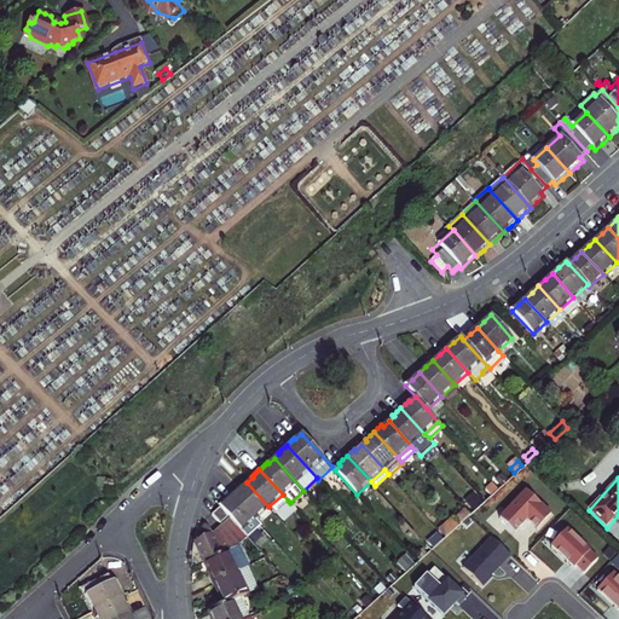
[(232,493),(255,519),(268,507),(247,482),(242,487),(241,486),(237,489),(238,489),(236,491),(233,493),(232,493)]
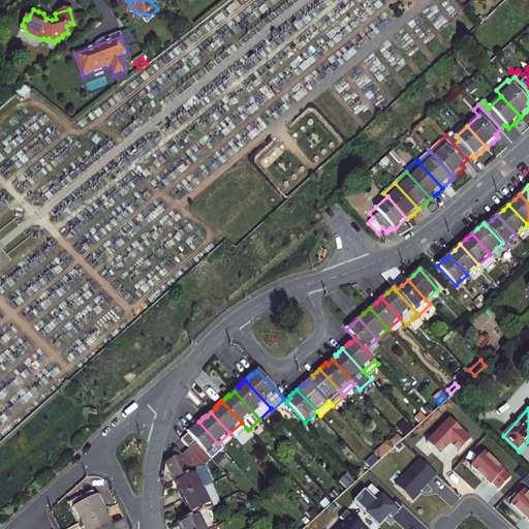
[(414,418),(419,424),(426,418),(421,412),(414,418)]
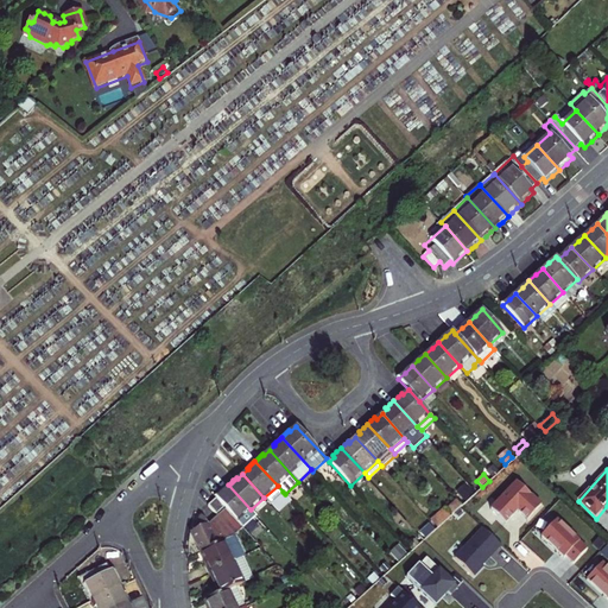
[(491,511),(505,524),(517,511),(527,520),(540,506),(517,483),(491,511)]
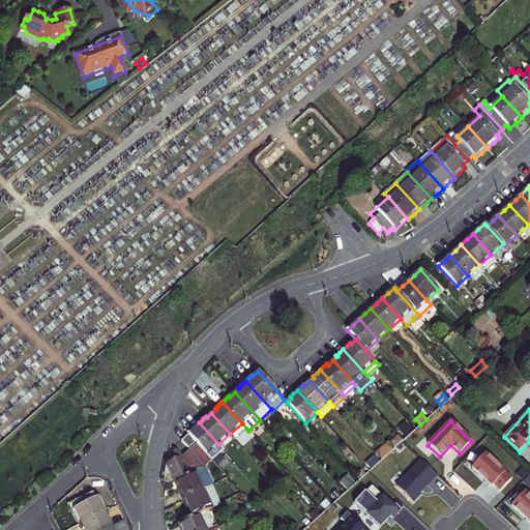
[(218,444),(199,422),(197,424),(195,427),(192,429),(193,430),(188,435),(196,443),(197,443),(199,446),(211,460),(223,449),(218,444)]
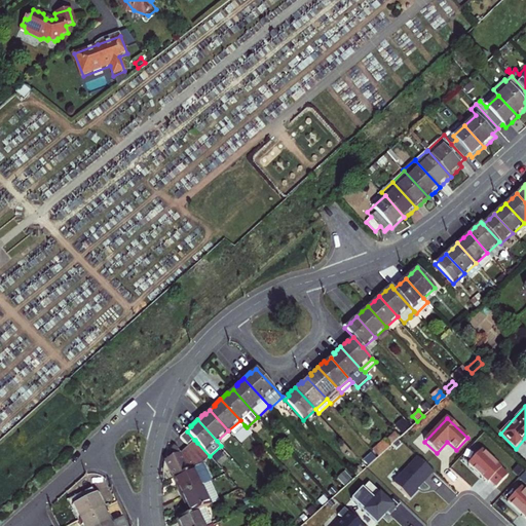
[(245,425),(240,420),(228,430),(233,436),(245,425)]
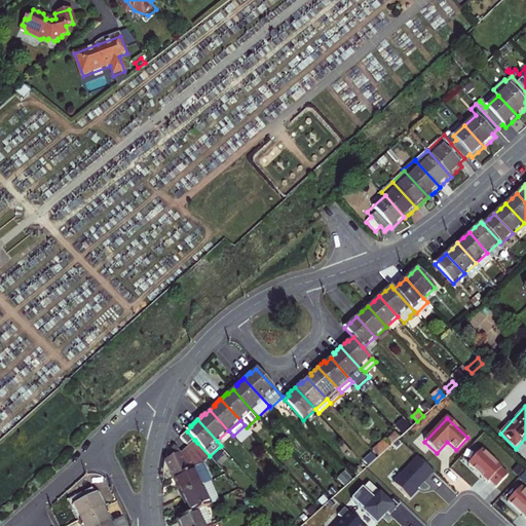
[(397,426),(402,431),(408,425),(404,420),(397,426)]
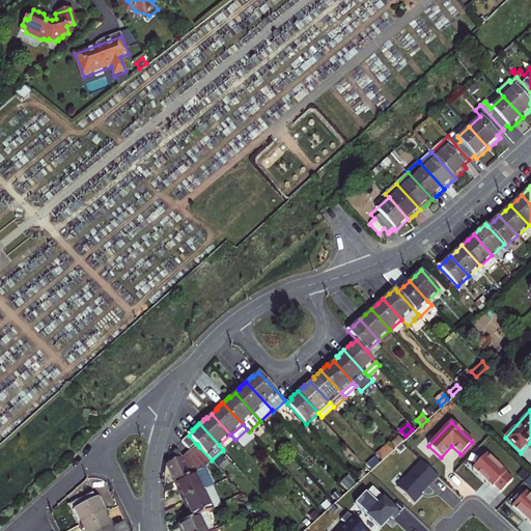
[(190,450),(196,444),(189,436),(183,442),(190,450)]
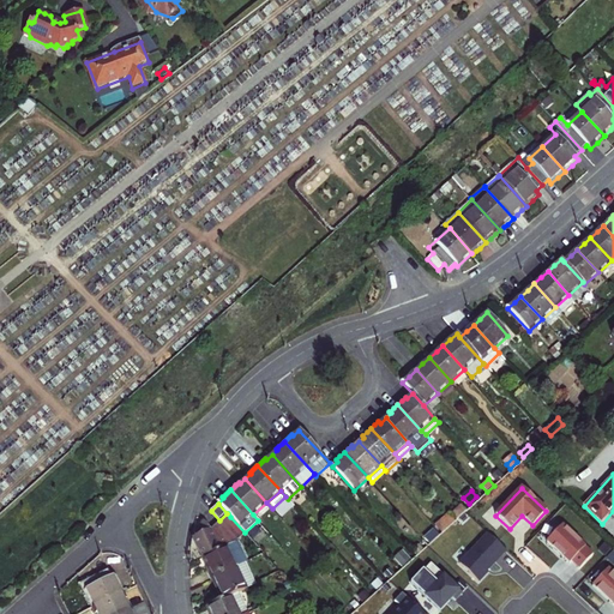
[(435,525),(443,534),(457,522),(449,513),(435,525)]
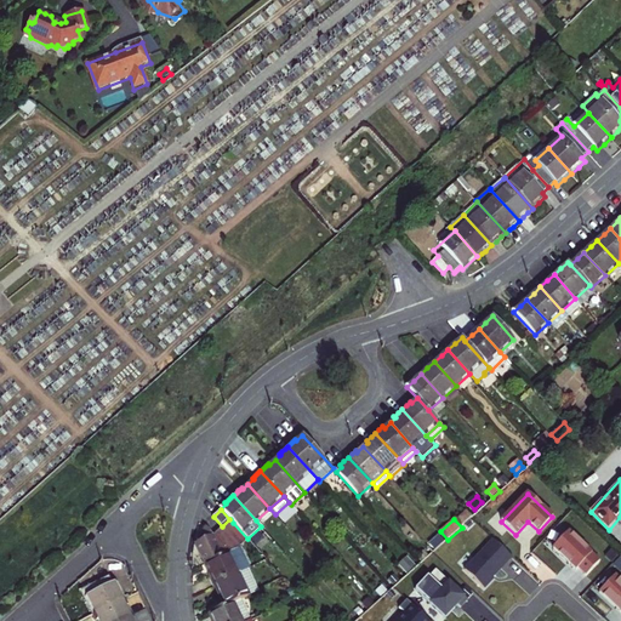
[(197,546),(205,565),(238,550),(249,540),(248,539),(233,523),(217,537),(211,533),(209,536),(206,534),(203,540),(204,543),(200,545),(197,546)]
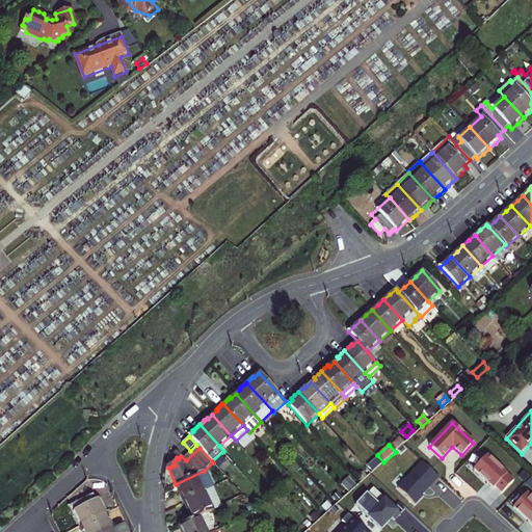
[(474,470),(494,488),(495,486),(502,493),(513,480),(486,455),(474,470)]
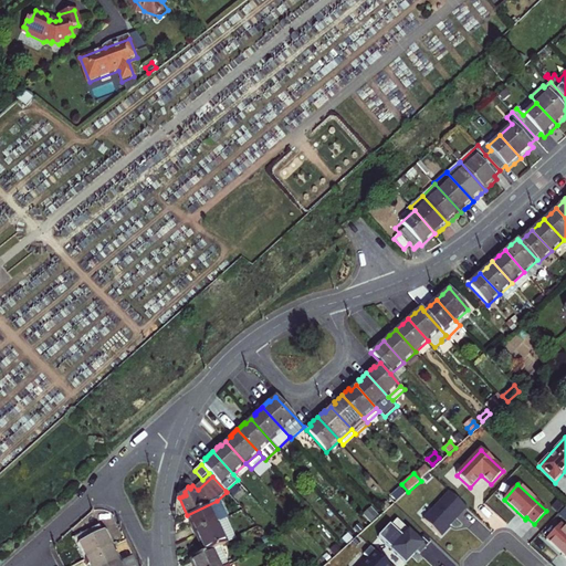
[(389,494),(395,501),(405,493),(399,486),(389,494)]
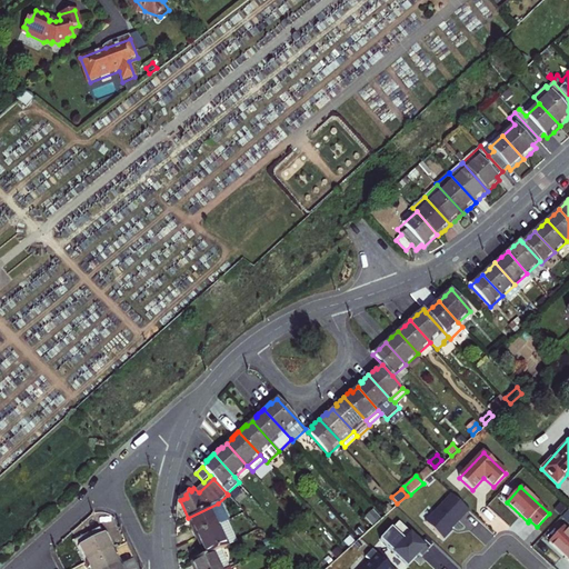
[(426,522),(443,539),(452,530),(451,529),(469,511),(451,495),(426,522)]
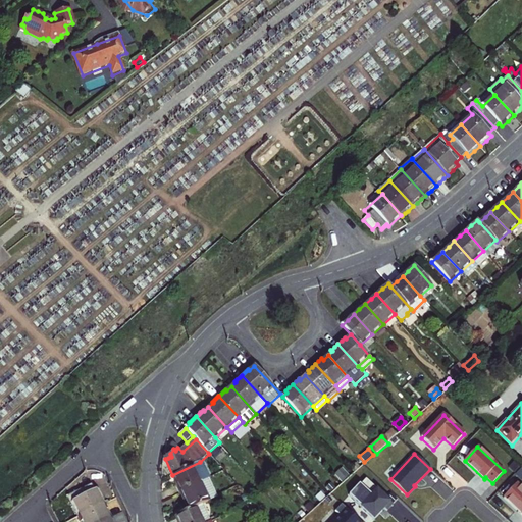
[(181,492),(208,479),(200,462),(172,475),(177,483),(181,492)]
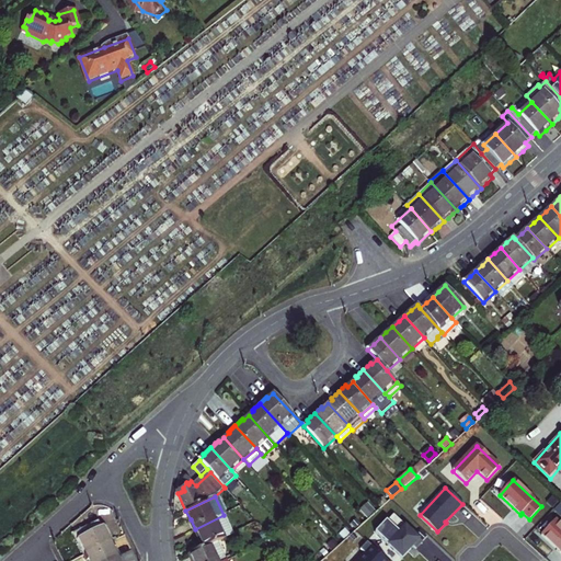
[(232,534),(224,515),(195,529),(195,530),(199,539),(204,548),(218,541),(232,534)]
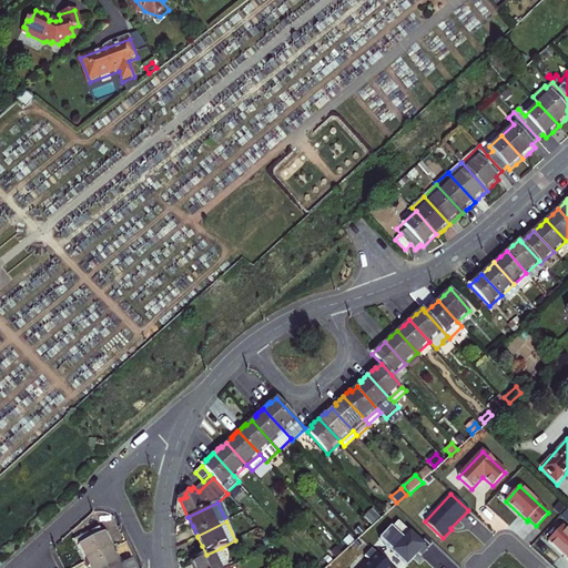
[(355,531),(359,536),(365,531),(362,527),(355,531)]
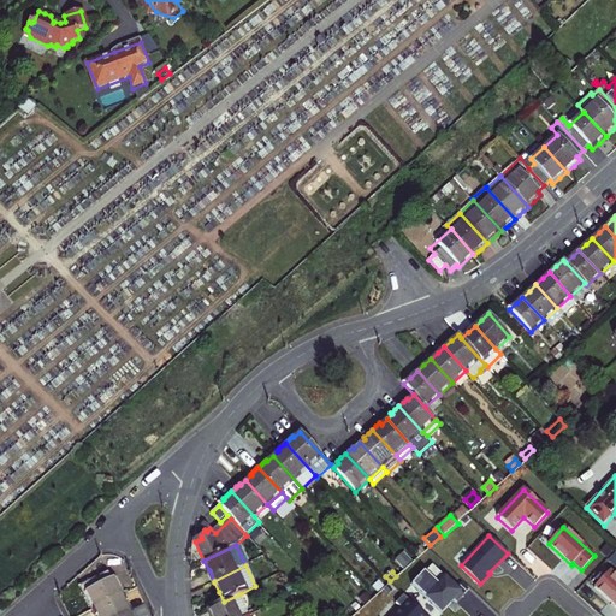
[(615,576),(610,572),(594,587),(615,606),(615,576)]
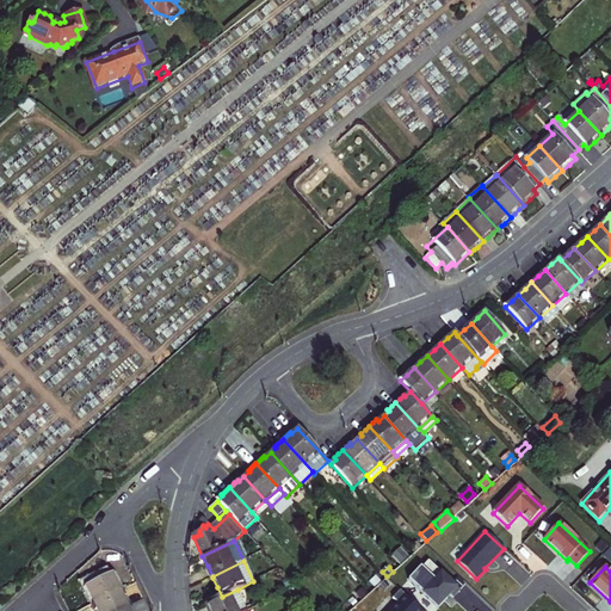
[(93,605),(122,591),(117,582),(113,574),(111,575),(107,568),(85,579),(87,585),(85,586),(93,605)]
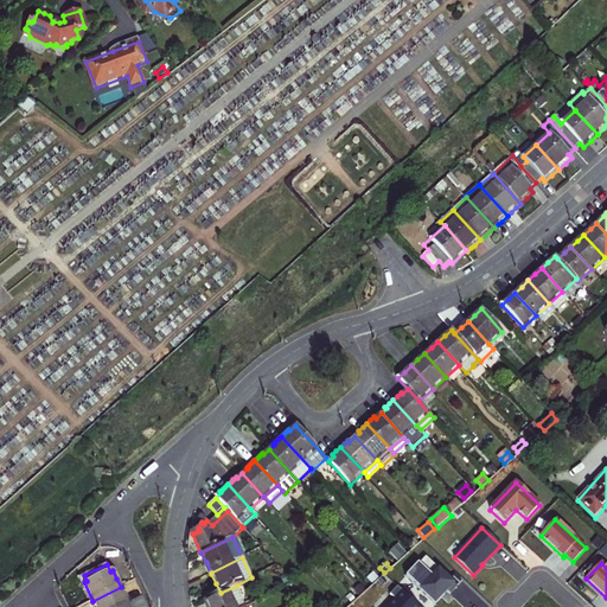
[(420,589),(435,605),(447,592),(449,594),(457,587),(439,570),(420,589)]
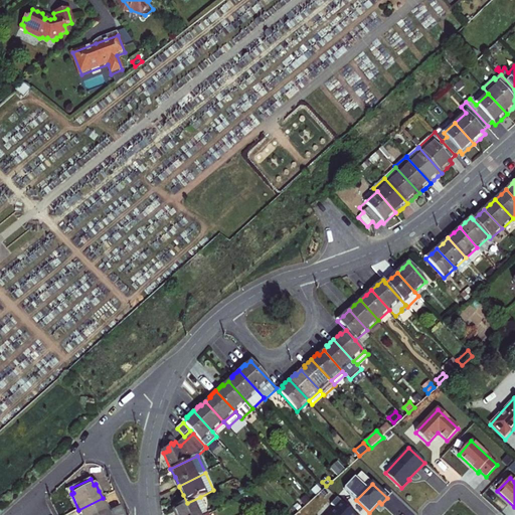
[(174,514),(203,514),(207,513),(200,497),(187,503),(172,510),(174,514)]
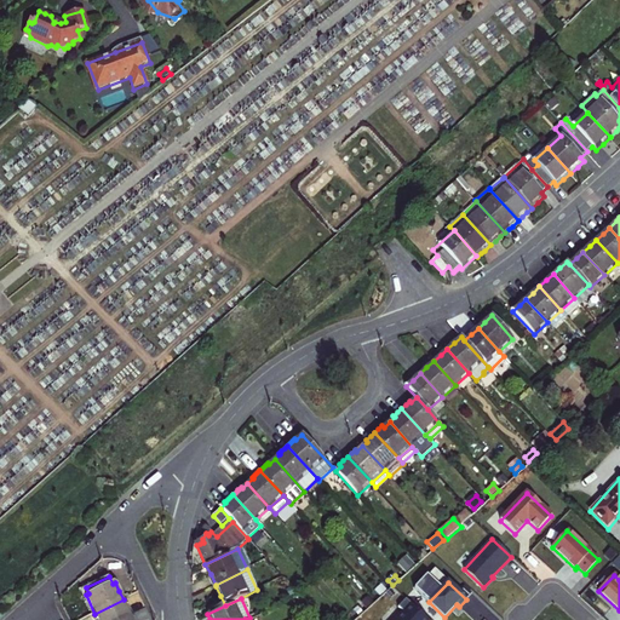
[(362,604),(367,609),(374,603),(369,598),(362,604)]
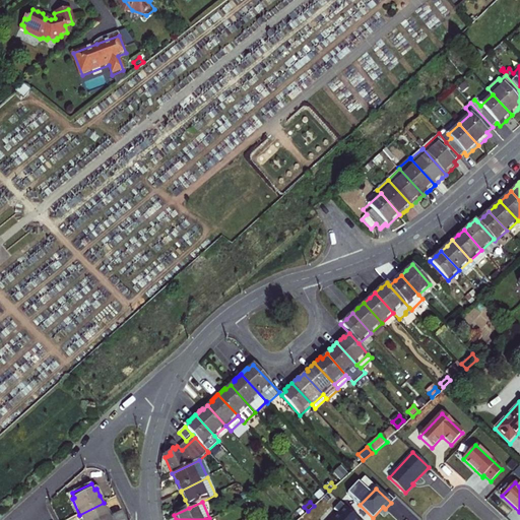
[(82,519),(102,519),(111,515),(110,511),(108,508),(106,508),(104,503),(79,515),(82,519)]
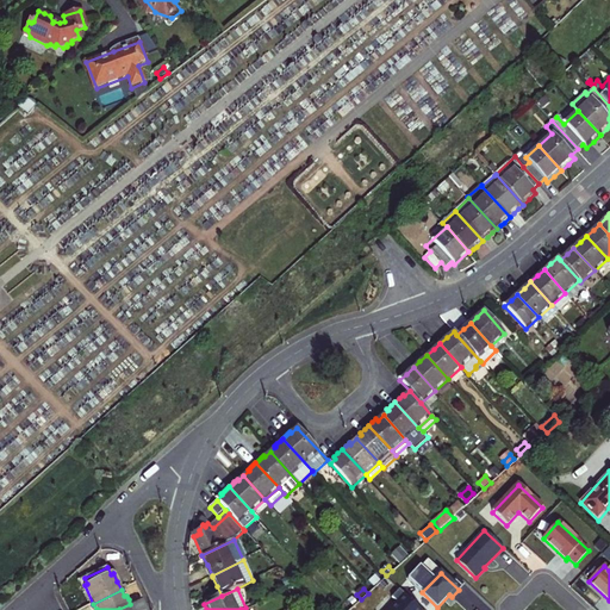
[(421,609),(399,590),(392,598),(396,602),(397,603),(390,609),(421,609)]
